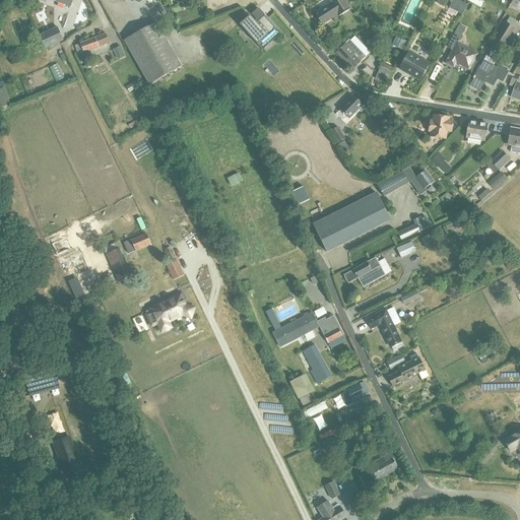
[(331,4),(315,14),(322,25),(327,21),(338,15),(339,16),(350,10),(343,0),(332,0),(330,2),(331,4)]
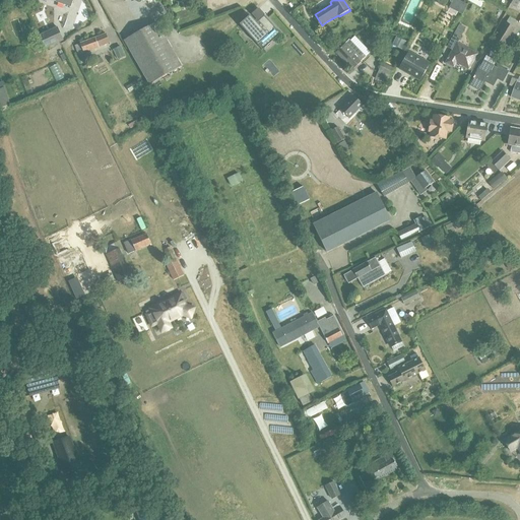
[(462,0),(452,0),(450,5),(462,12),(468,3),(462,0)]
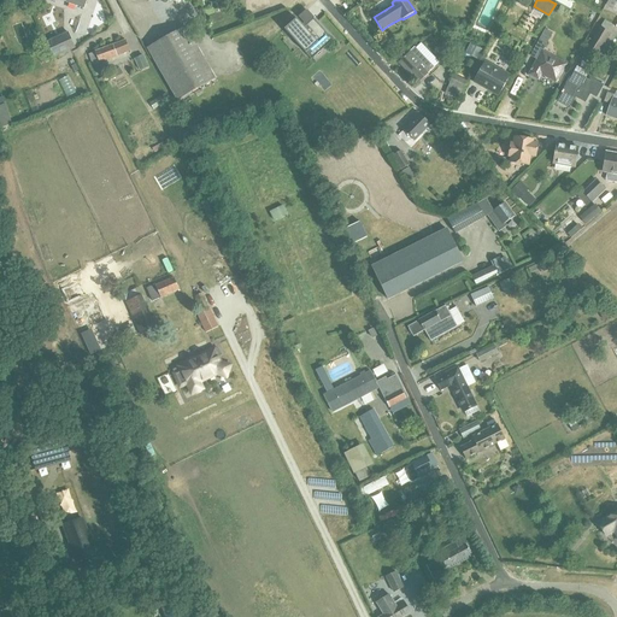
[(566,0),(554,0),(554,1),(570,11),(575,4),(566,0)]
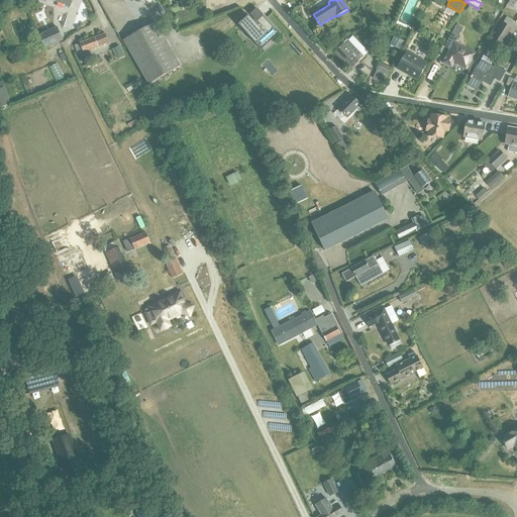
[(516,7),(516,0),(510,0),(508,4),(516,9),(516,7)]
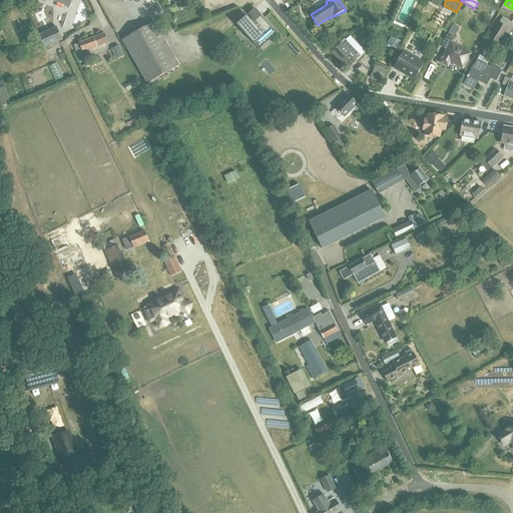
[(246,16),(236,25),(237,26),(239,24),(250,37),(248,38),(254,44),(266,34),(271,39),(277,34),(261,16),(252,23),(246,16)]
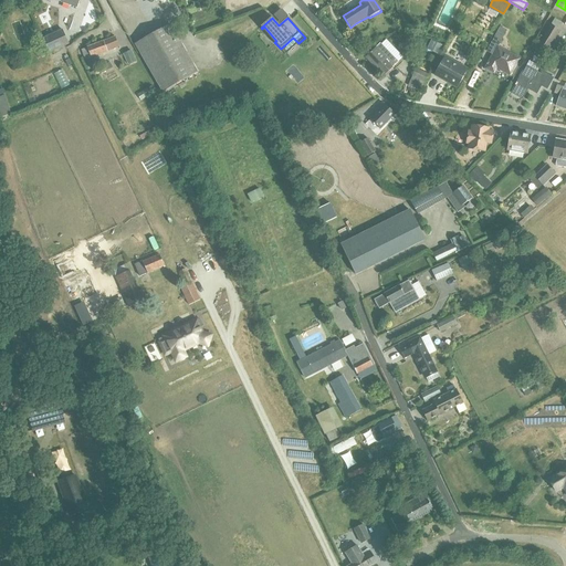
[(549,24),(537,44),(548,51),(561,31),(559,30),(564,23),(555,19),(551,24),(549,24)]
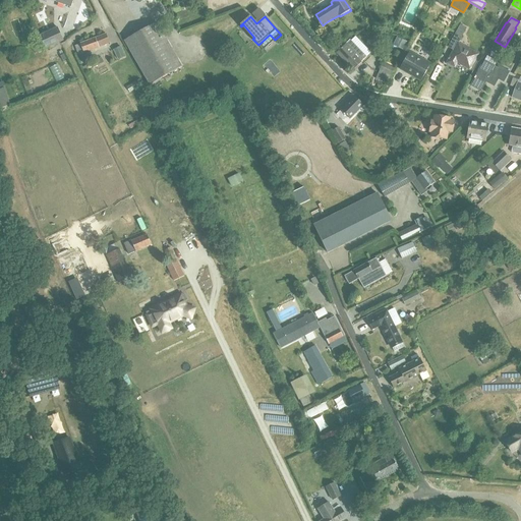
[(124,41),(150,85),(180,68),(156,23),(124,41)]
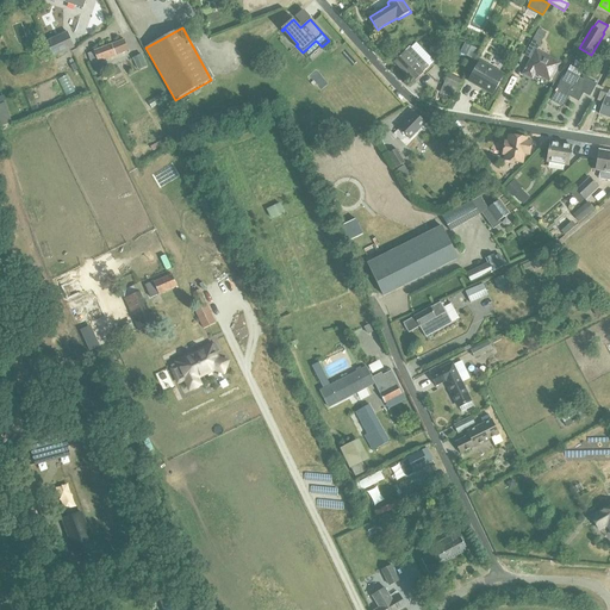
[(535,74),(551,82),(560,64),(536,51),(546,35),(539,30),(524,56),(531,60),(523,74),(533,79),(535,74)]
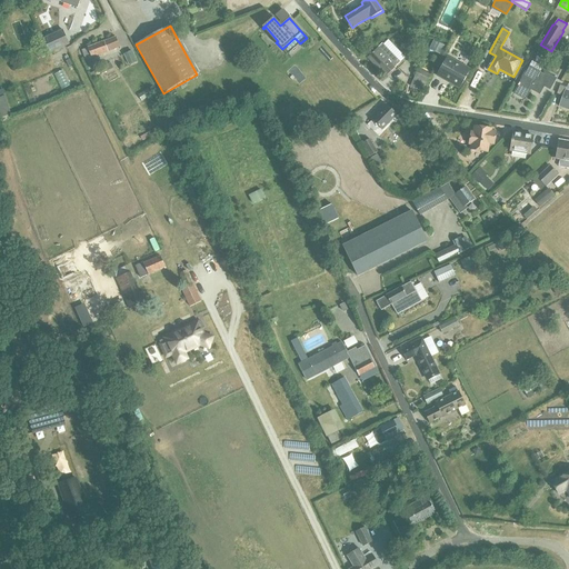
[(42,39),(49,53),(48,53),(51,60),(68,52),(66,47),(69,45),(63,30),(42,39)]
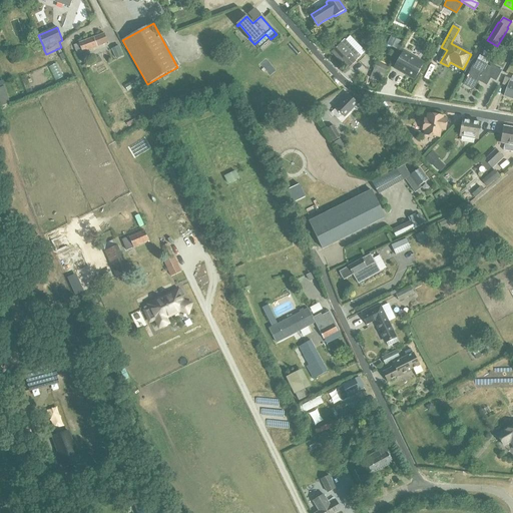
[(73,44),(77,54),(108,43),(104,33),(73,44)]
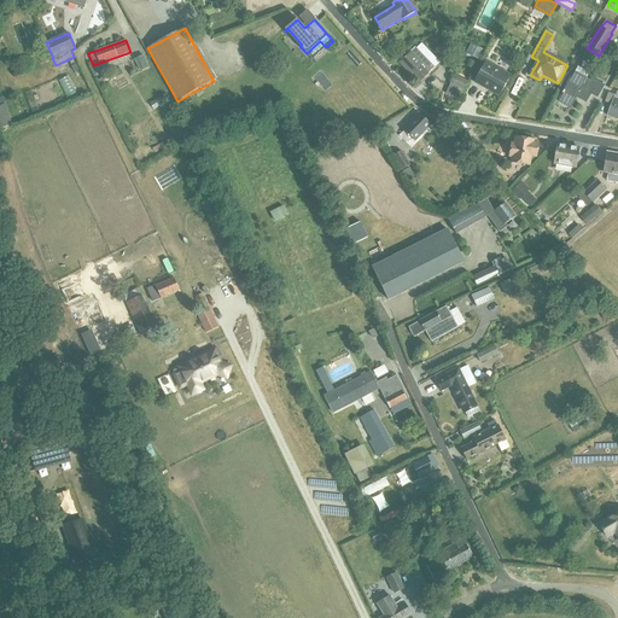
[(414,50),(401,62),(420,82),(429,74),(435,68),(424,56),(429,50),(423,42),(417,48),(415,47),(414,50)]
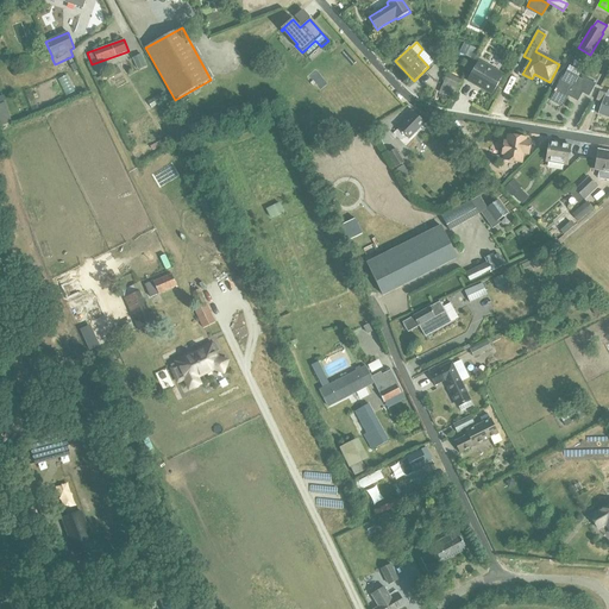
[(142,54),(133,58),(139,70),(148,67),(142,54)]
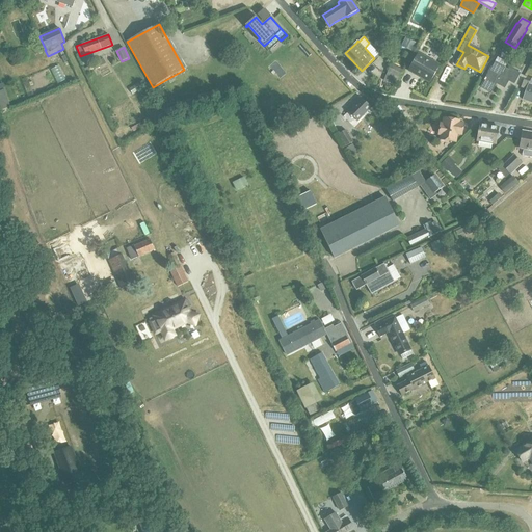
[(423,57),(424,56),(418,53),(408,71),(415,74),(415,75),(415,76),(416,74),(420,76),(419,78),(420,78),(421,77),(430,82),(440,67),(436,64),(437,63),(432,60),(431,61),(423,57)]
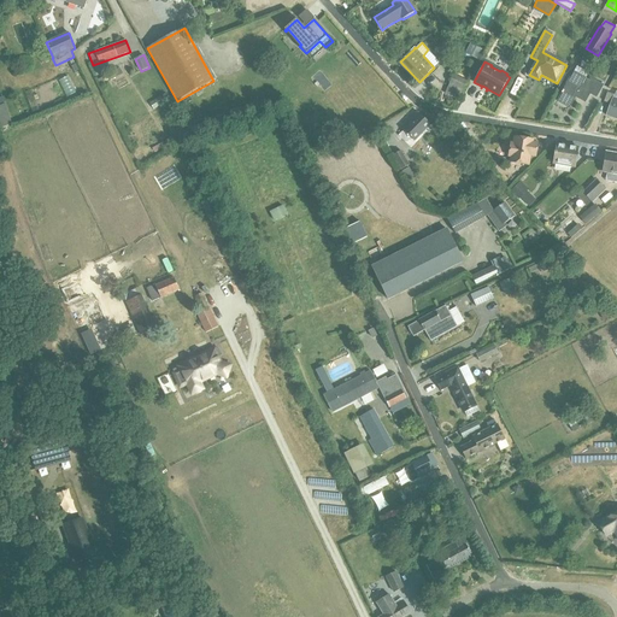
[(570,78),(557,101),(566,107),(571,100),(574,97),(585,103),(591,94),(595,97),(597,98),(598,95),(603,86),(592,80),(591,81),(586,78),(588,72),(577,66),(570,78)]
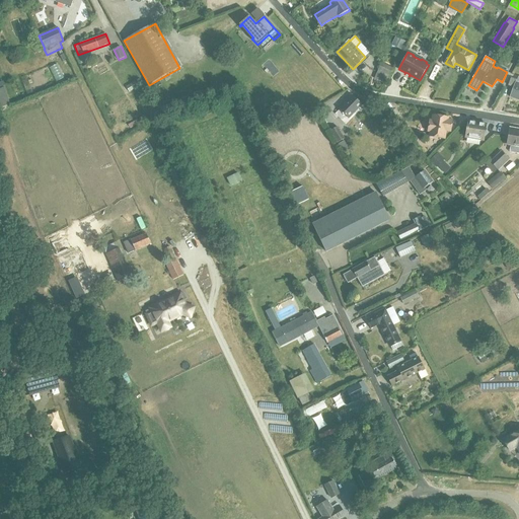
[(381,63),(375,78),(385,83),(392,68),(381,63)]
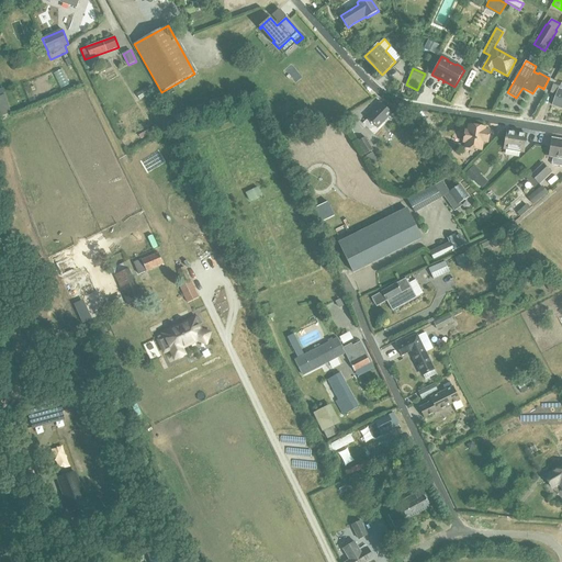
[(142,100),(154,92),(149,85),(137,92),(142,100)]
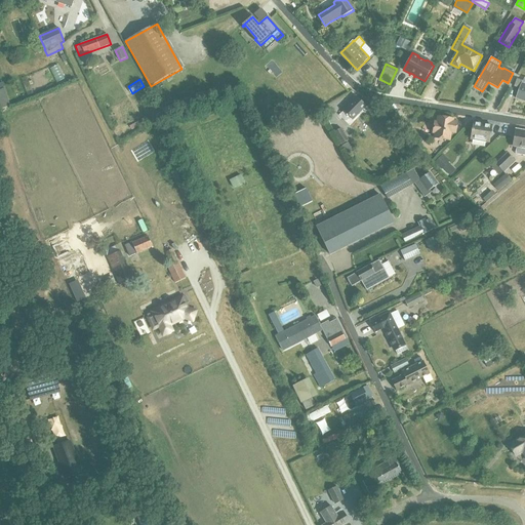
[(516,98),(524,102),(524,84),(522,84),(523,82),(517,79),(514,87),(520,89),(516,98)]
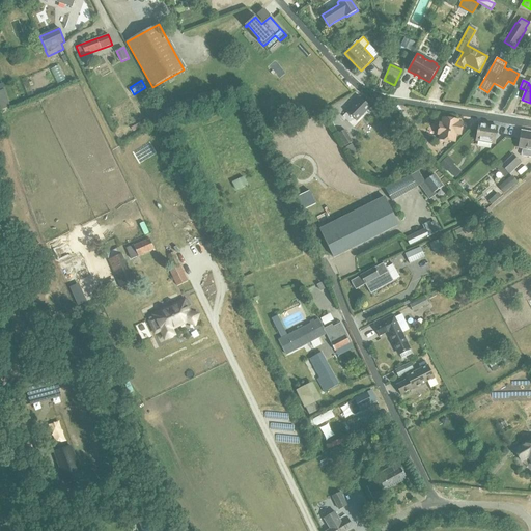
[(346,111),(357,121),(370,107),(361,98),(346,111)]
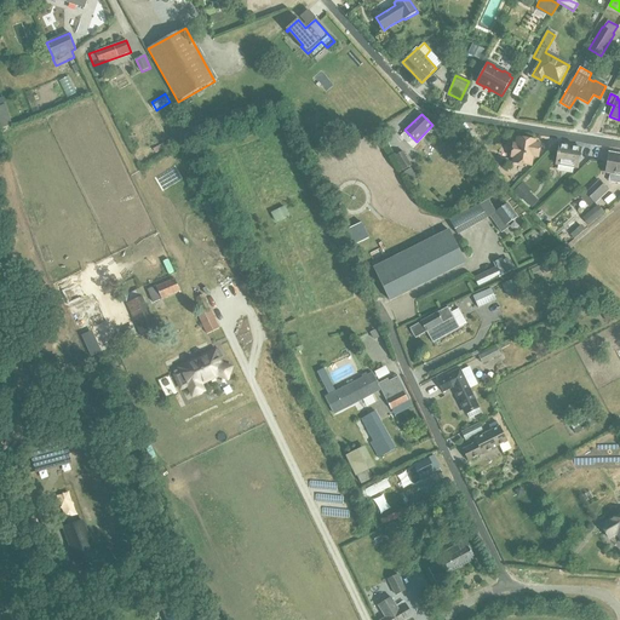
[(461,139),(470,149),(480,142),(471,131),(461,139)]
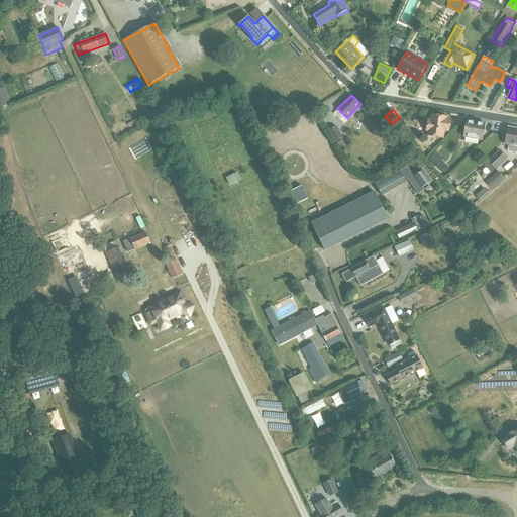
[(427,136),(436,137),(443,138),(444,130),(448,131),(450,120),(446,119),(446,117),(431,115),(430,120),(428,120),(426,131),(428,131),(427,136)]
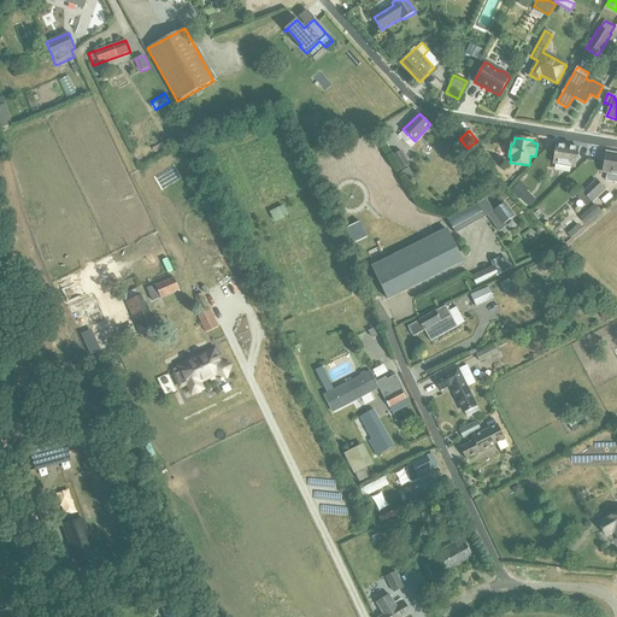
[(553,164),(575,168),(579,148),(556,145),(553,164)]
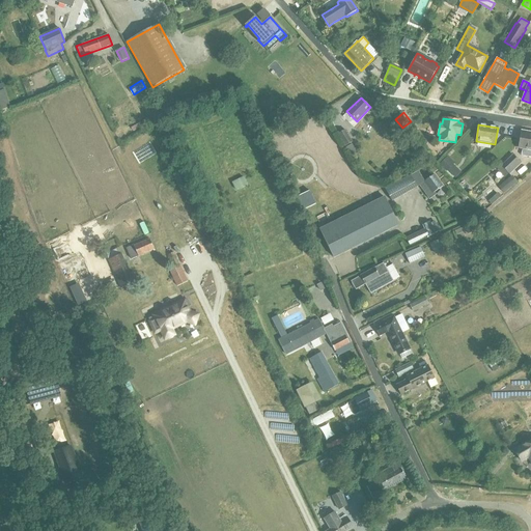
[(338,134),(346,145),(353,142),(344,130),(338,134)]
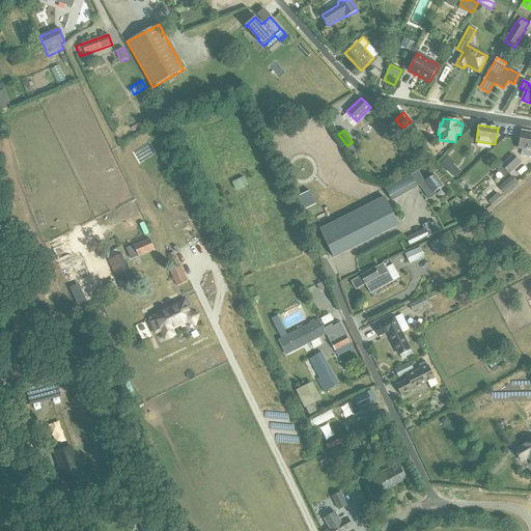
[(530,133),(522,132),(519,148),(523,148),(522,156),(530,157),(530,133)]
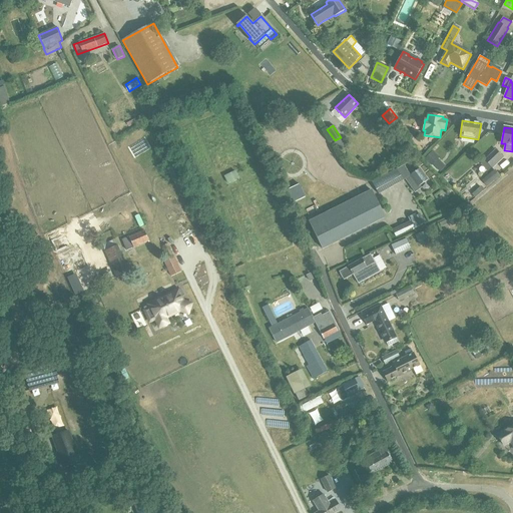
[(436,148),(429,153),(440,171),(448,167),(436,148)]
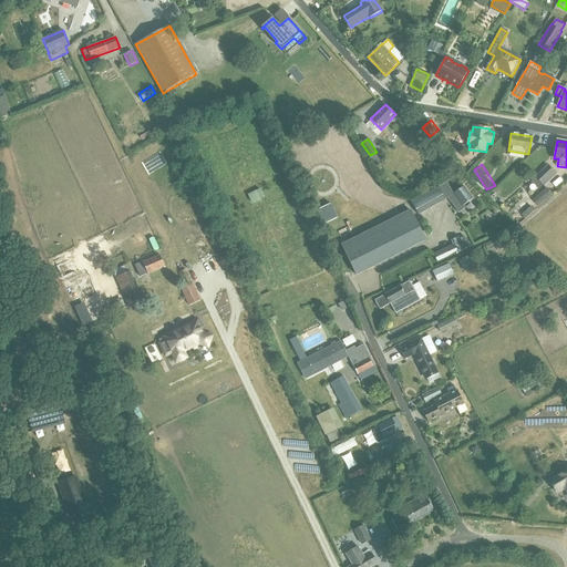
[(536,177),(545,186),(557,174),(548,165),(536,177)]
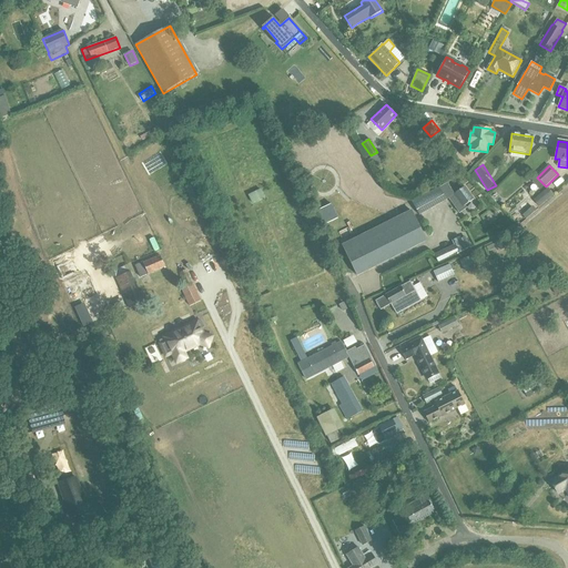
[(465,188),(454,194),(447,183),(413,203),(419,215),(449,199),(459,213),(467,209),(465,205),(473,200),(465,188)]
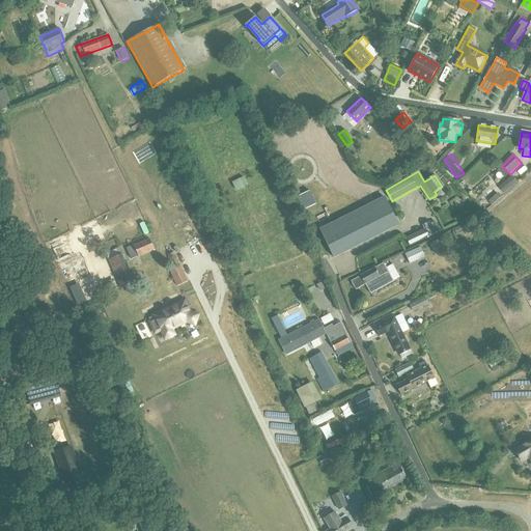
[(503,180),(498,186),(504,193),(518,182),(512,175),(504,182),(503,180)]
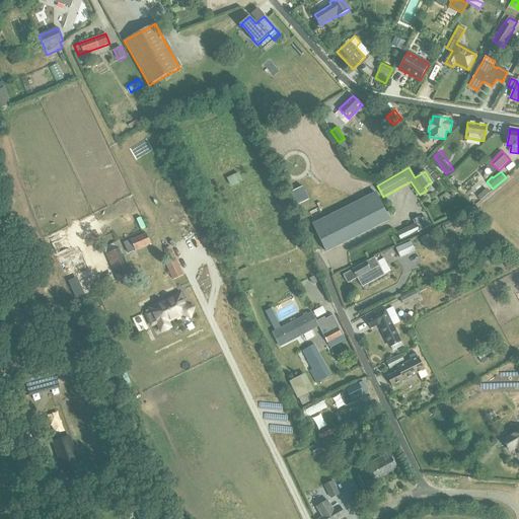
[(238,172),(227,177),(230,186),(241,180),(238,172)]
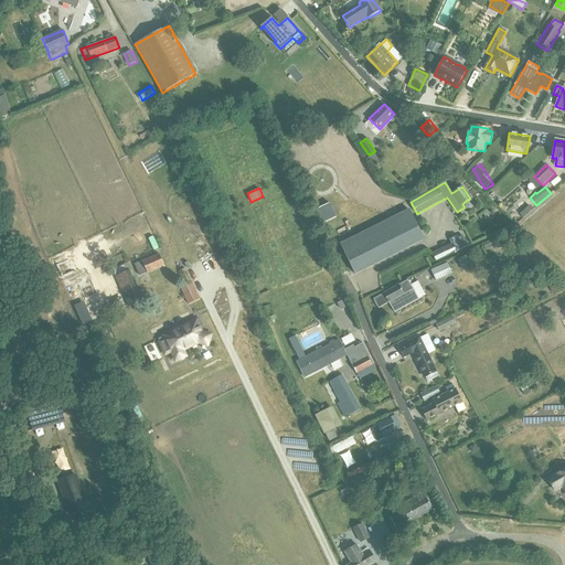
[(320,208),(315,198),(309,201),(313,211),(315,210),(321,224),(337,217),(329,203),(320,208)]
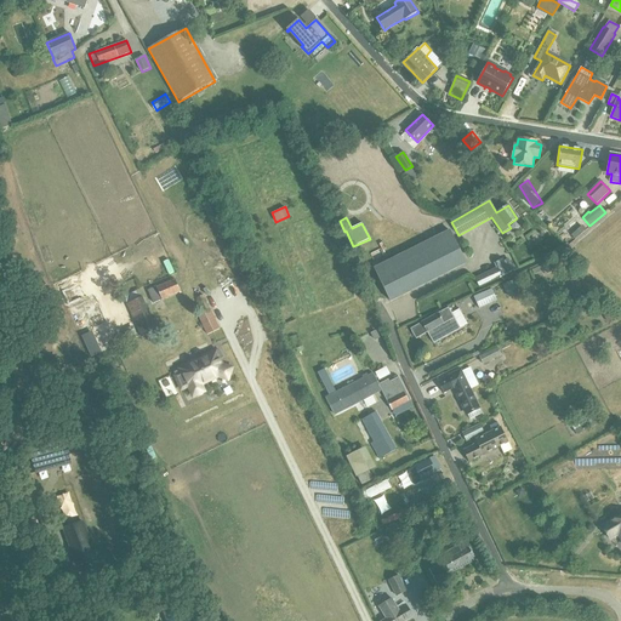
[(581,226),(571,235),(575,239),(585,231),(581,226)]
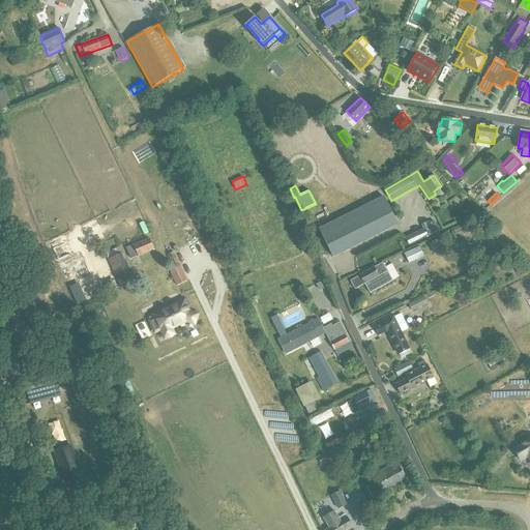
[(319,229),(333,258),(398,225),(384,197),(319,229)]
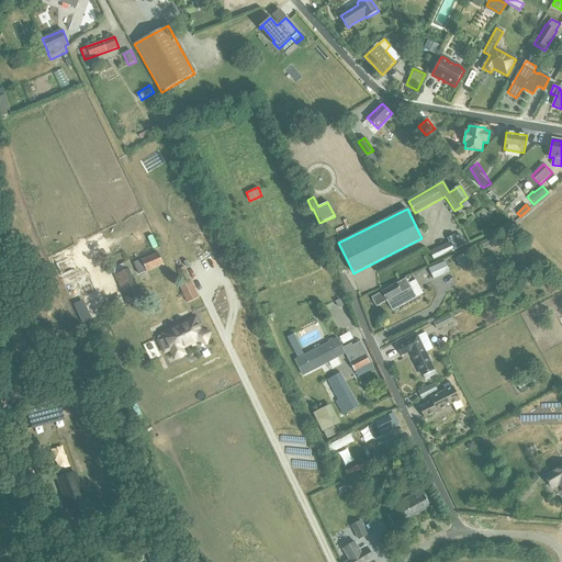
[(448,244),(429,253),(434,260),(460,248),(459,248),(465,245),(461,234),(454,237),(453,236),(447,239),(448,244)]
